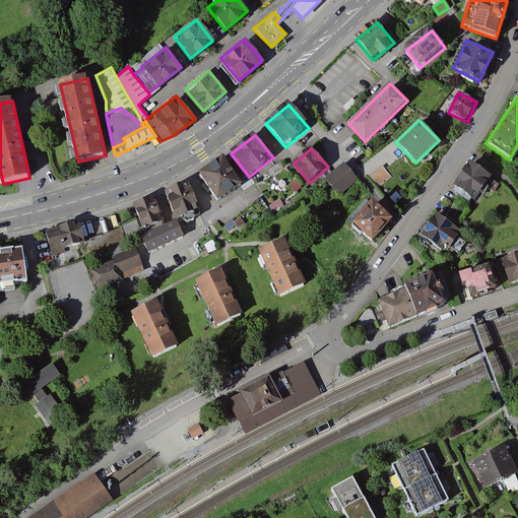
[(223,157),(198,174),(215,200),(241,184),(223,157)]
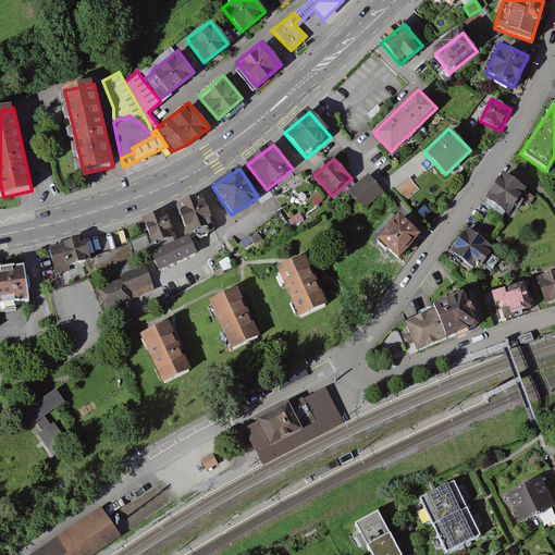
[(418,188),(408,175),(394,186),(405,199),(418,188)]
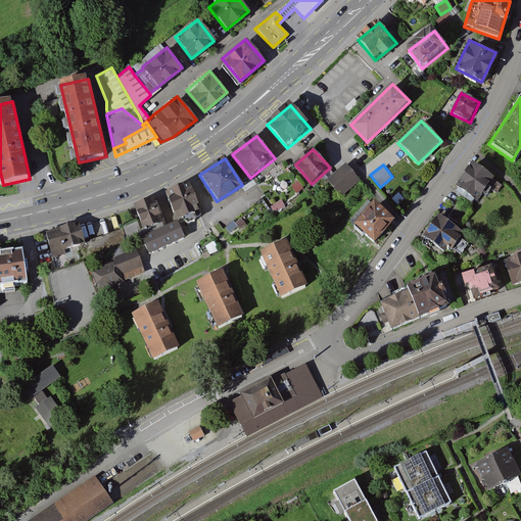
[(490,179),(468,164),(453,188),(474,202),(490,179)]
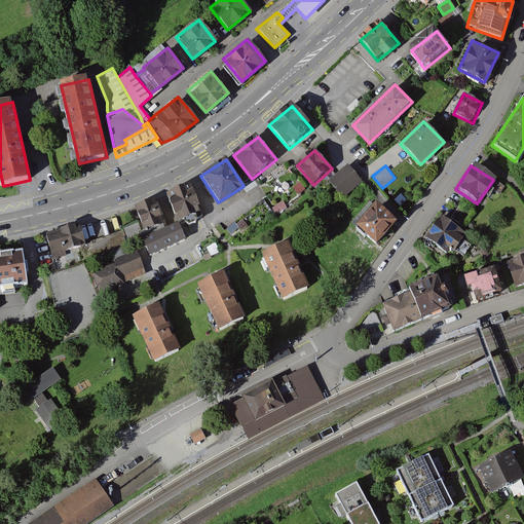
[(345,166),(328,181),(341,197),(359,183),(345,166)]
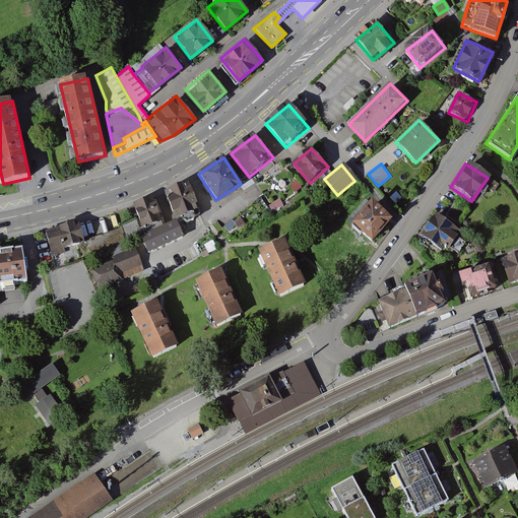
[(189,183),(167,192),(177,218),(200,209),(189,183)]
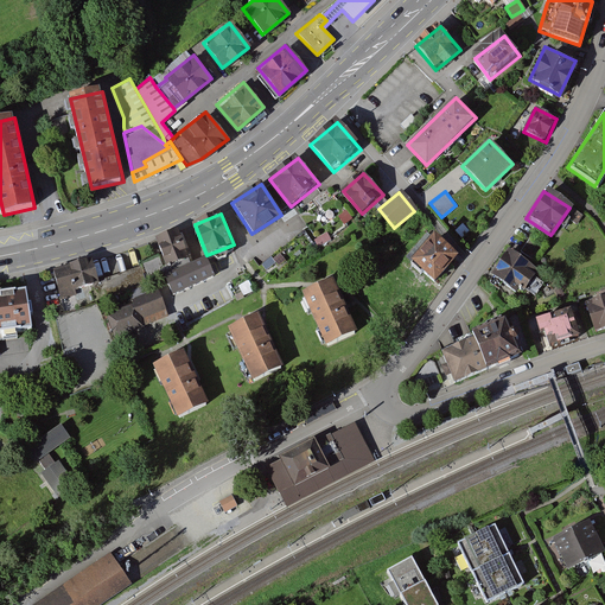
[(180,230),(155,239),(165,267),(189,260),(180,230)]
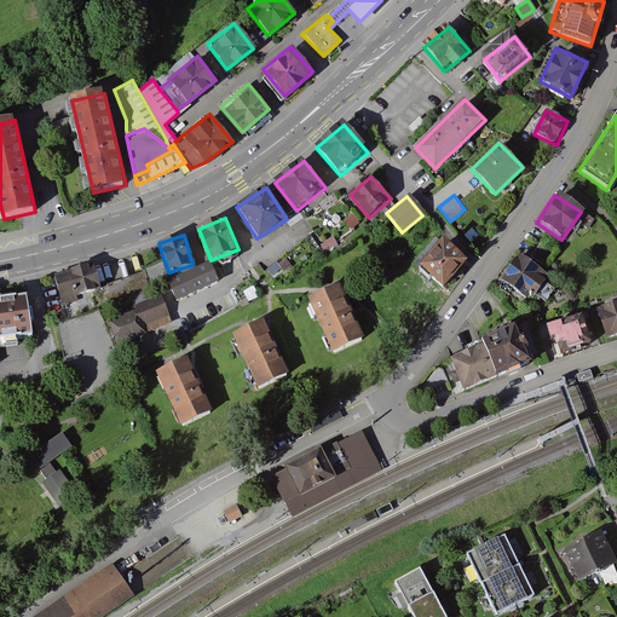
[(440,238),(416,264),(440,286),(463,259),(440,238)]
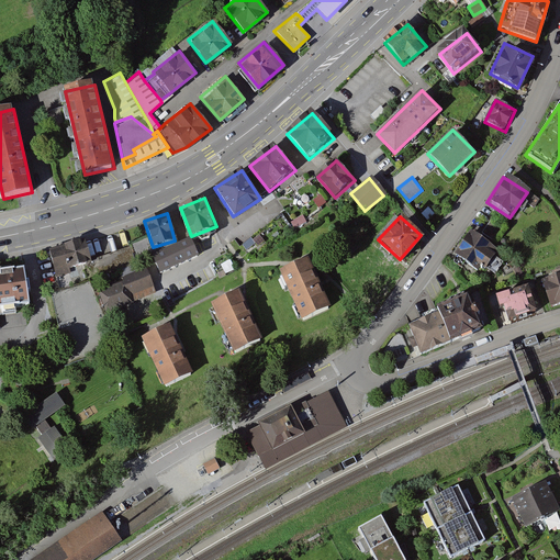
[(493,246),(467,228),(450,255),(477,272),(493,246)]
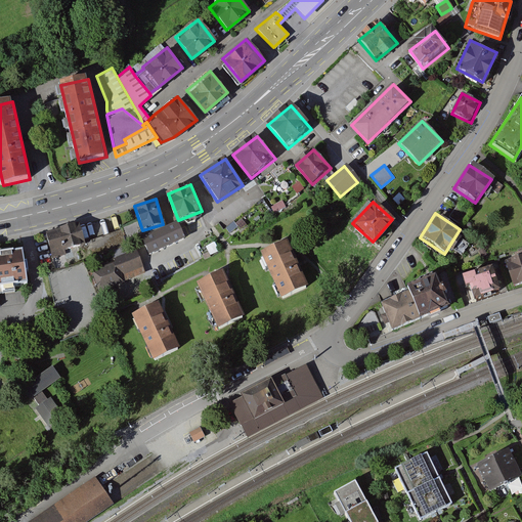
[(178,222),(144,237),(151,254),(185,238),(178,222)]
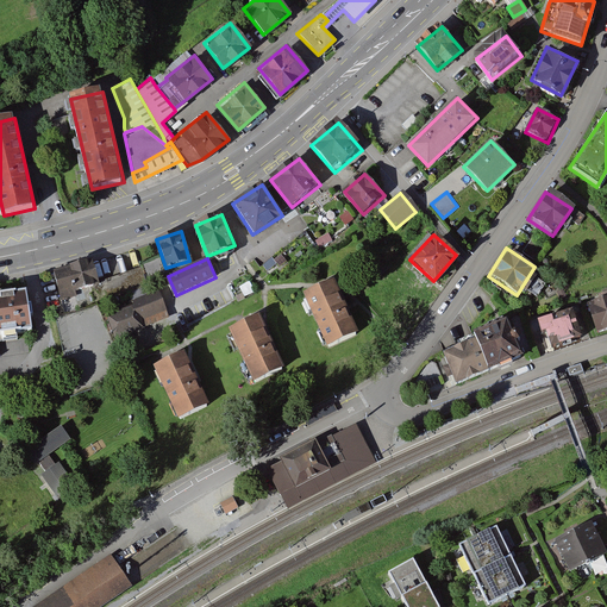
[(93,260),(54,269),(62,301),(77,296),(76,291),(99,285),(93,260)]
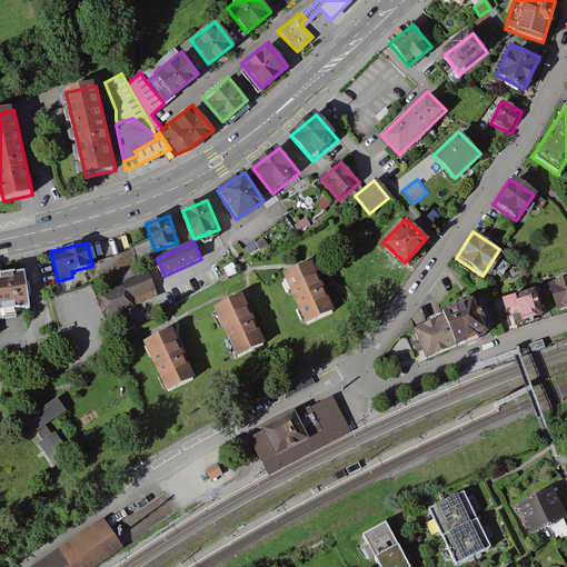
[(314,264),(284,277),(305,326),(335,312),(314,264)]
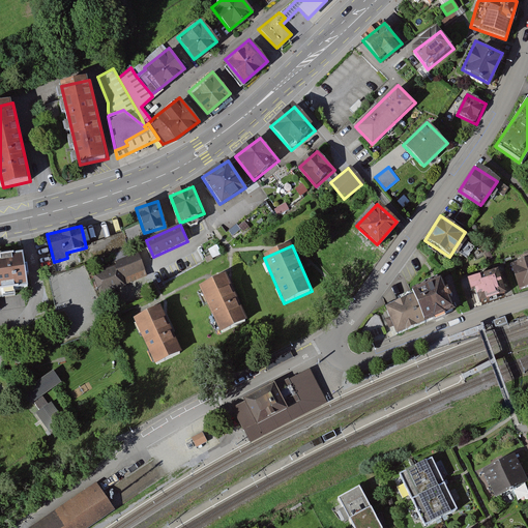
[(115,265),(91,273),(98,293),(123,284),(122,281),(146,271),(139,251),(114,260),(115,265)]
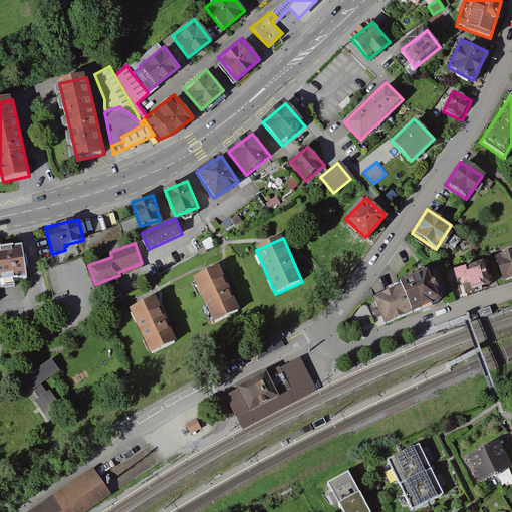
[(23,247),(0,250),(0,282),(27,279),(23,247)]
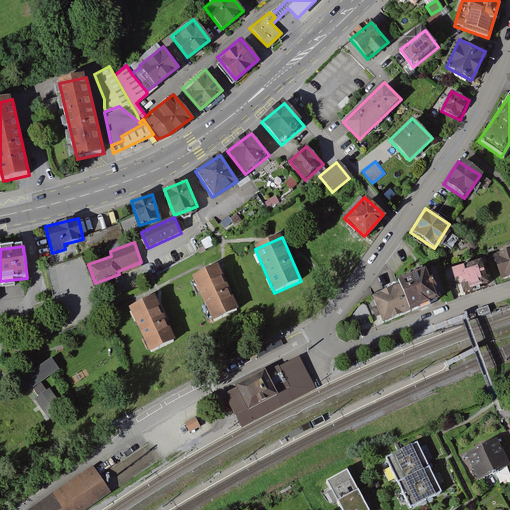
[(509,249),(492,255),(499,278),(509,275),(509,249)]
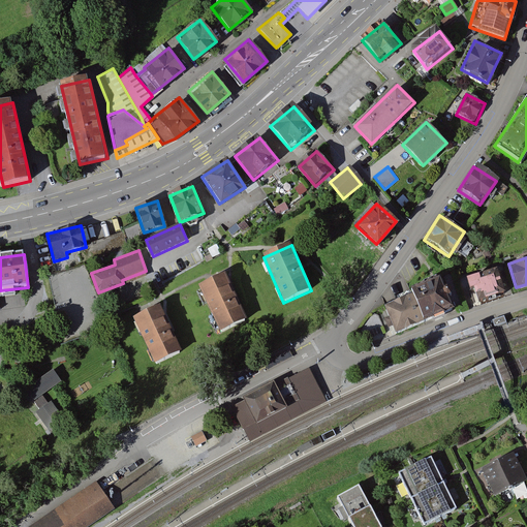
[(499,271),(468,281),(472,291),(478,289),(481,296),(488,293),(490,300),(502,295),(500,289),(505,287),(499,271)]
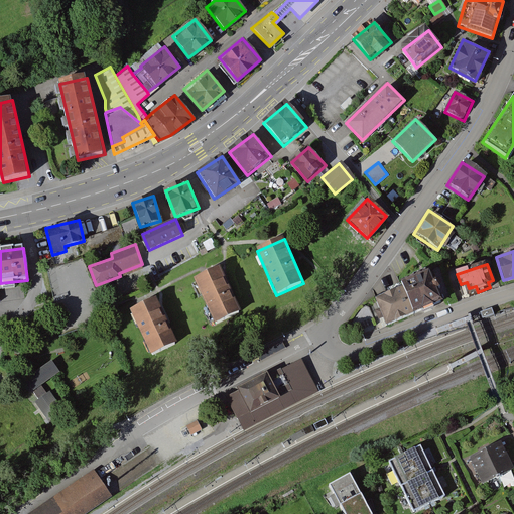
[(222,268),(195,280),(215,325),(242,312),(222,268)]
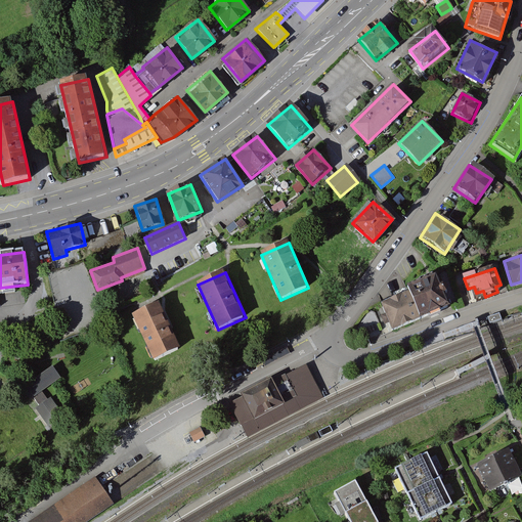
[(408,293),(419,318),(448,306),(436,275),(406,287),(408,293)]
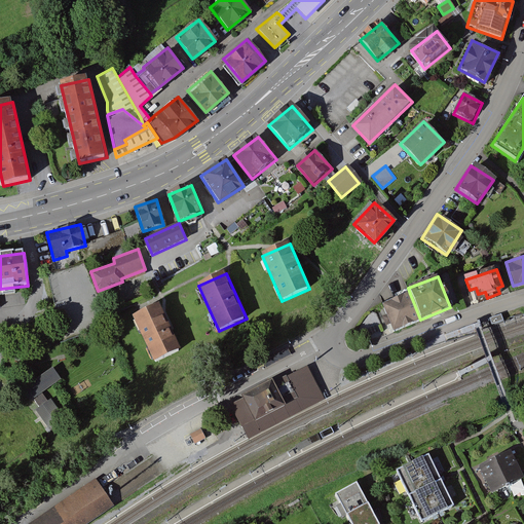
[(410,294),(382,305),(393,331),(420,320),(410,294)]
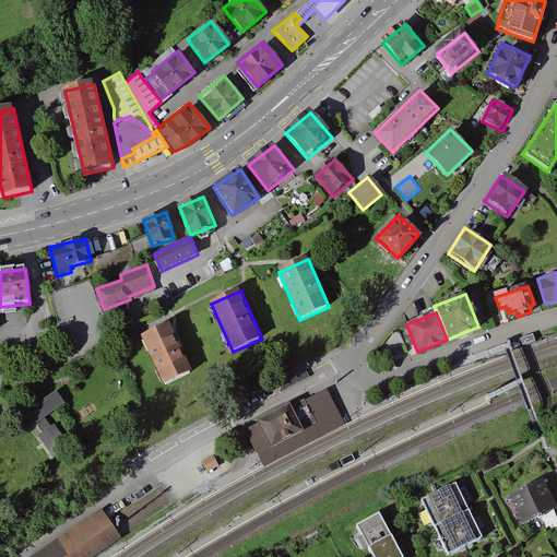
[(170,324),(141,338),(164,386),(192,374),(170,324)]
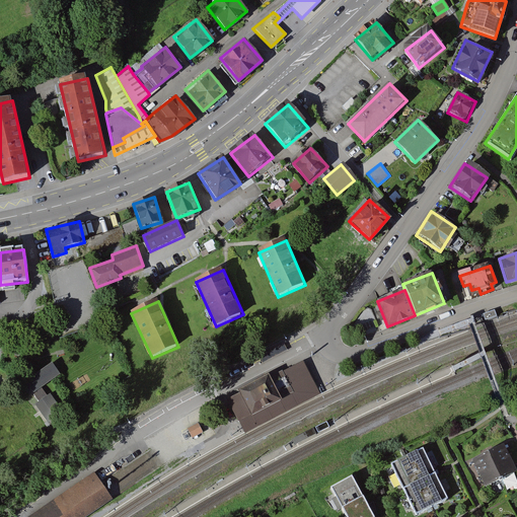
[(62,374),(52,361),(21,383),(29,395),(33,392),(40,401),(35,404),(50,424),(65,413),(51,392),(47,394),(42,388),(62,374)]
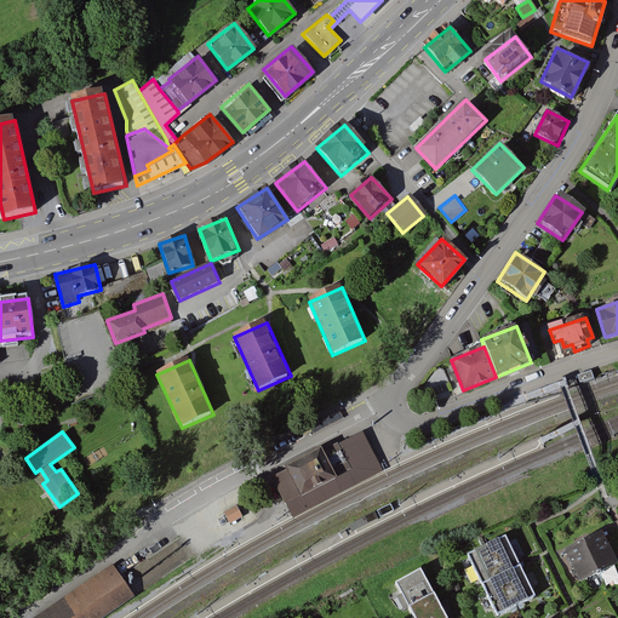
[(333,440),(267,476),(281,503),(348,468),(333,440)]
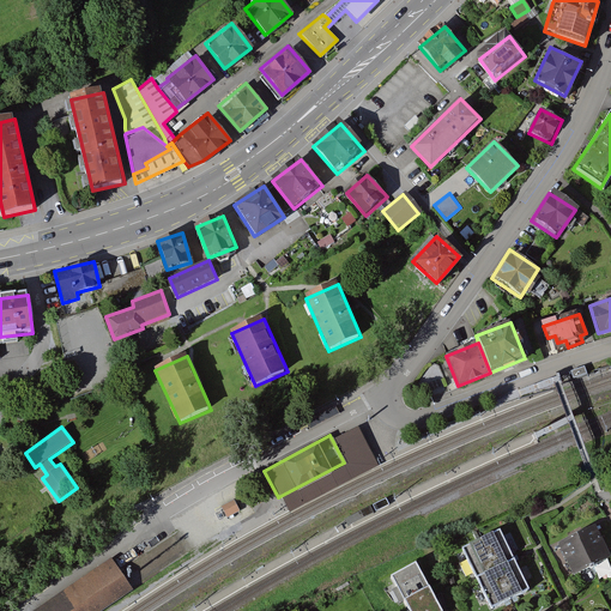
[(234,500),(221,507),(228,520),(241,513),(234,500)]
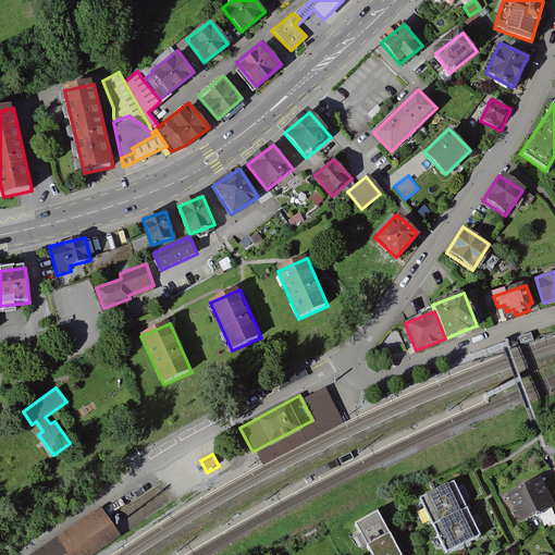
[(554,503),(543,479),(508,495),(522,523),(554,506),(554,503)]
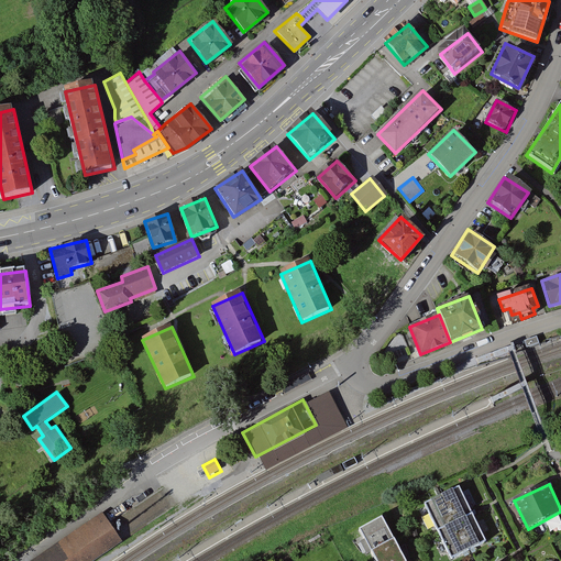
[(461,487),(425,505),(450,559),(487,542),(461,487)]
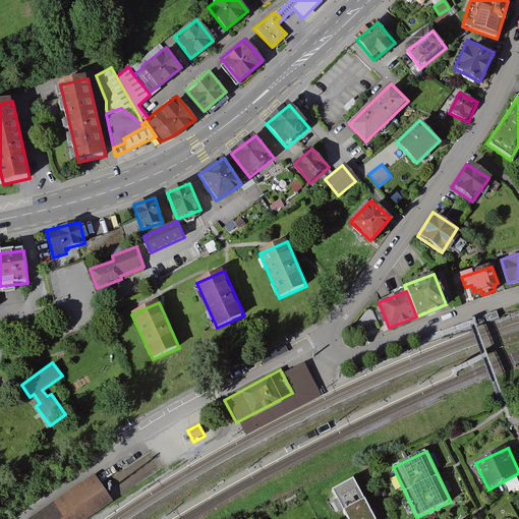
[(330,484),(347,518),(377,518),(353,472),(330,484)]
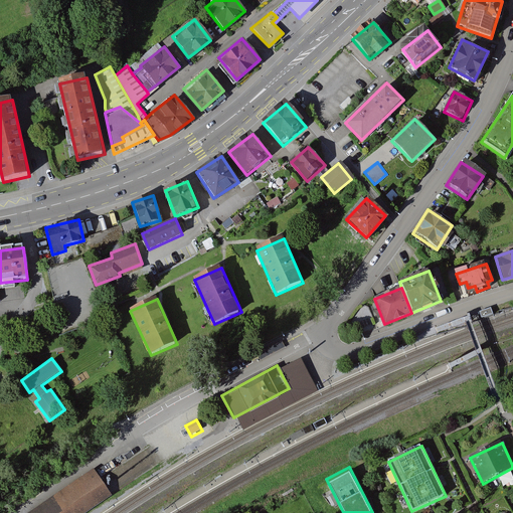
[(92,474),(34,512),(70,512),(104,491),(92,474)]
